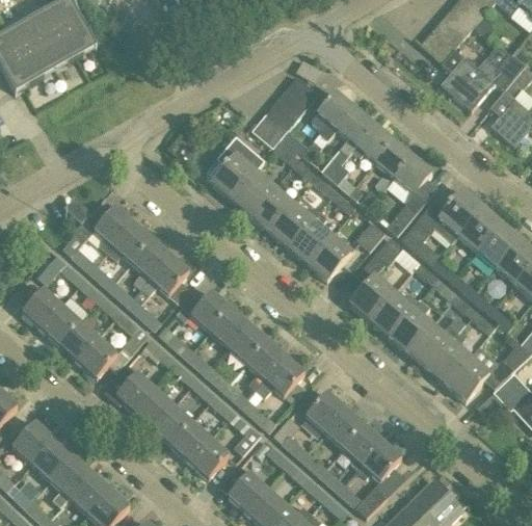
[(0,69),(15,94),(96,48),(68,0),(63,0),(0,36),(0,69)]
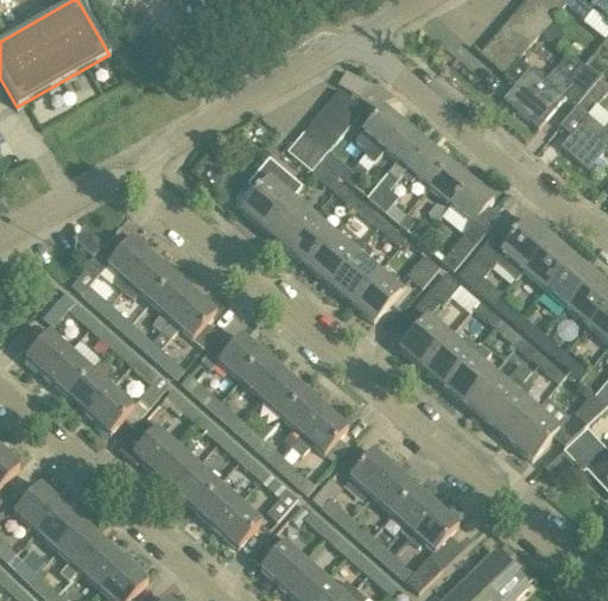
[(213,0),(225,10),(232,0),(213,0)]
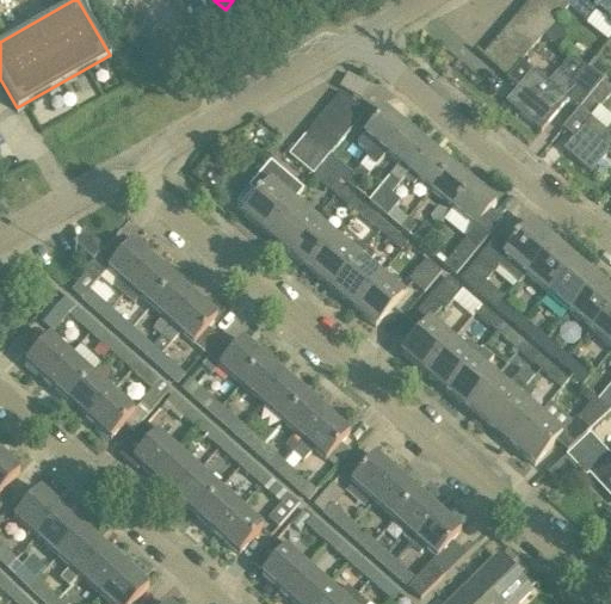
[(538,35),(549,22),(523,0),(513,12),(538,35)]
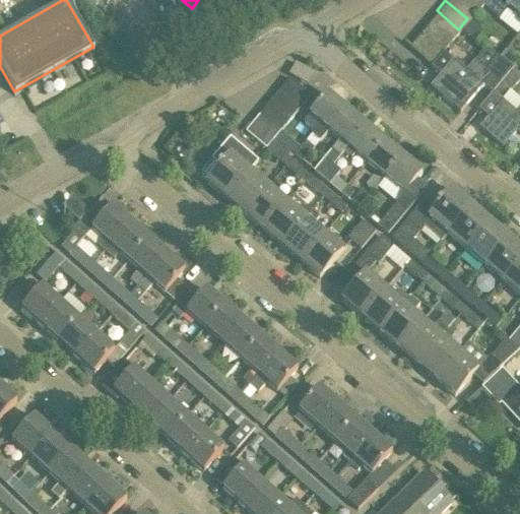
[(467,18),(476,9),(465,0),(445,0),(467,18)]
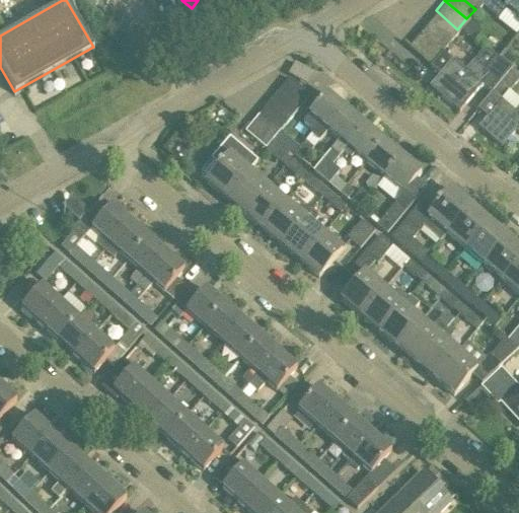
[(464,0),(475,9),(483,0),(464,0)]
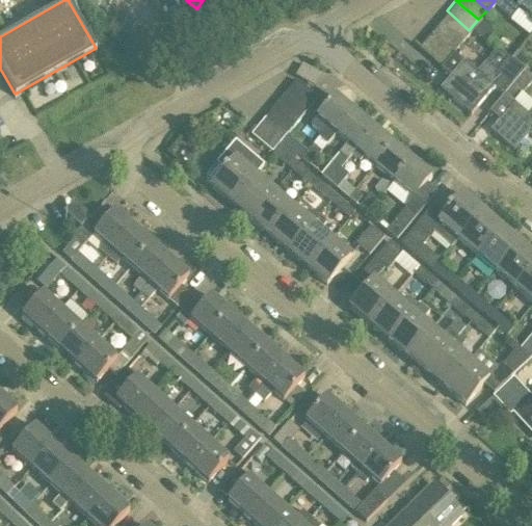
[(531,15),(531,0),(497,0),(495,2),(510,15),(519,4),(531,15)]
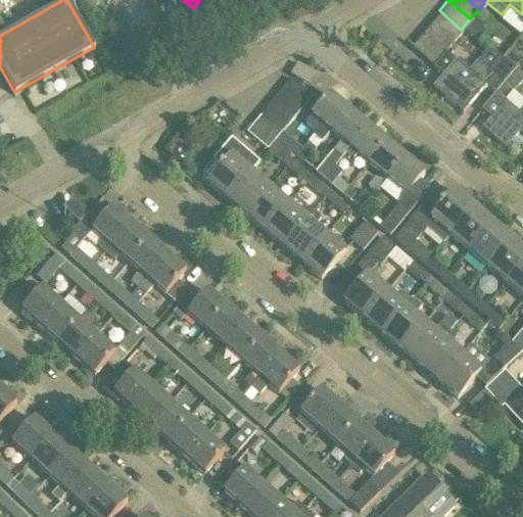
[(453,40),(461,30),(439,10),(430,20),(453,40)]
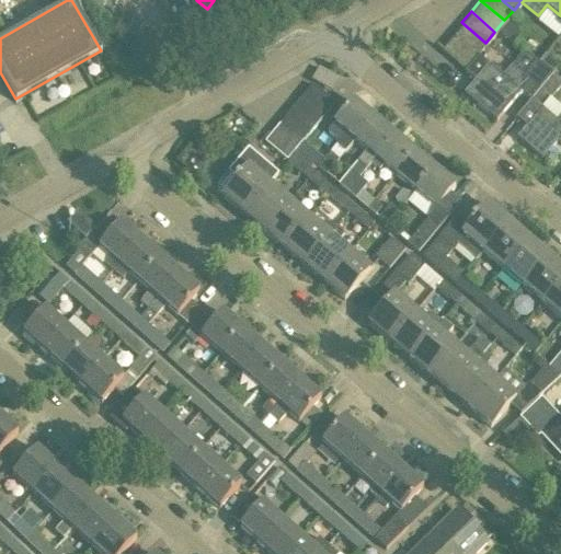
[(478,52),(485,43),(461,22),(453,33),(476,54),(478,52)]
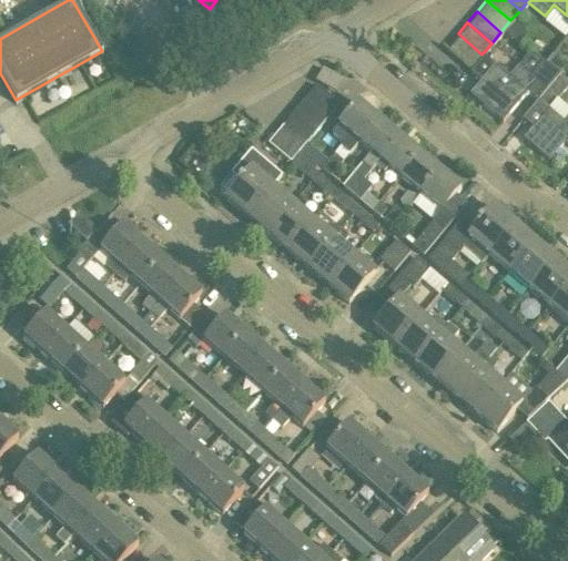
[(472,67),(482,54),(458,33),(447,46),(472,67)]
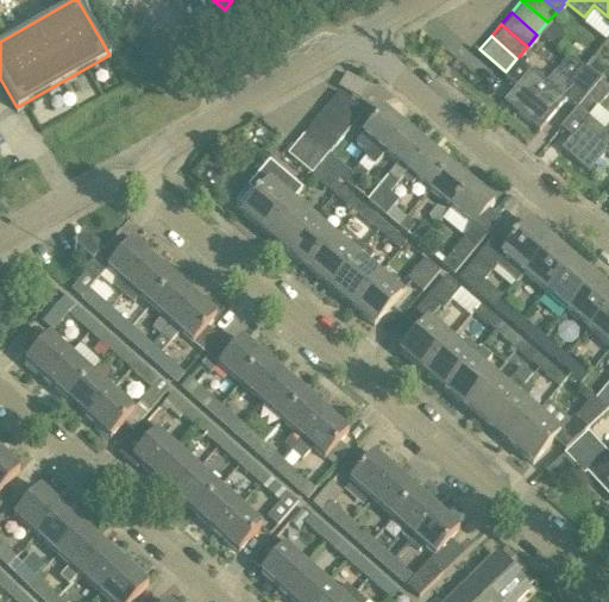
[(504,98),(539,126),(565,95),(576,104),(597,79),(601,76),(581,61),(569,51),(553,69),(554,69),(546,79),(519,56),(516,58),(506,71),(503,73),(516,83),(504,98)]
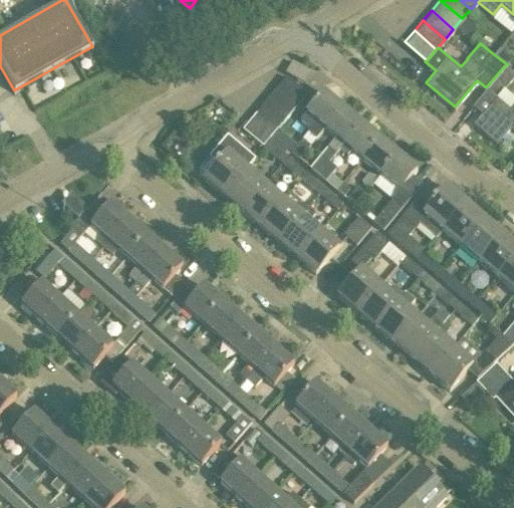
[(504,66),(486,87),(495,95),(473,122),(496,142),(509,125),(513,129),(513,98),(508,106),(496,95),(513,74),(504,66)]
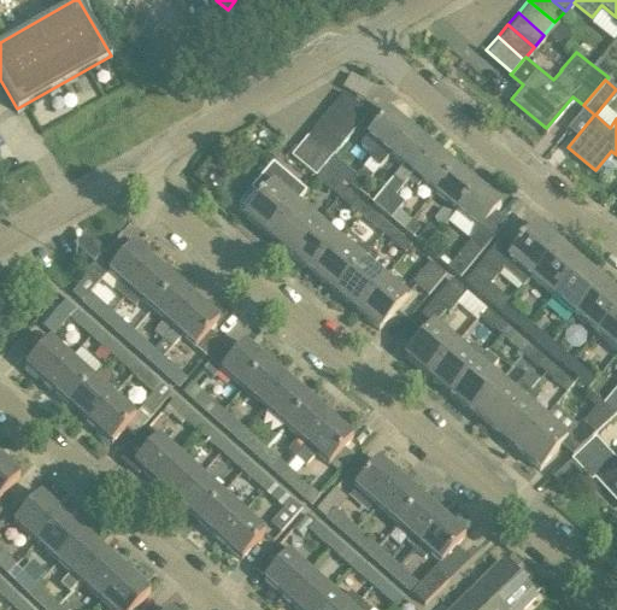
[(333,100),(357,121),(366,110),(342,89),(333,100)]
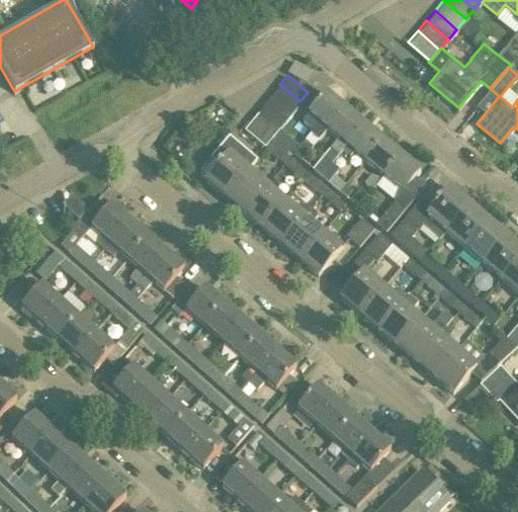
[(291,110),(299,101),(279,84),(271,93),(291,110)]
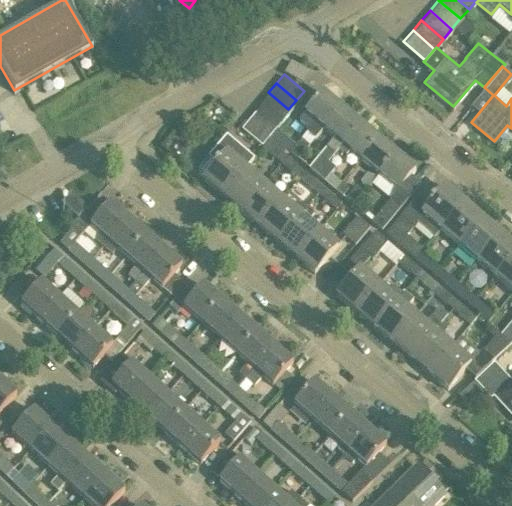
[(323,126),(340,106),(321,89),(298,116),(310,126),(307,129),(314,136),(323,126)]
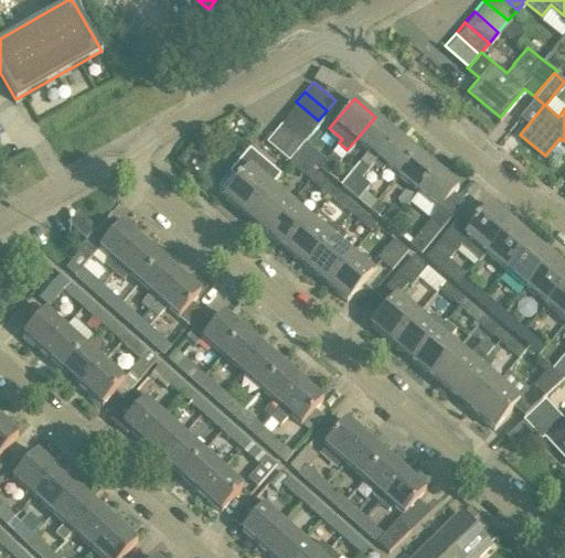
[(309,130),(318,120),(296,102),(288,111),(309,130)]
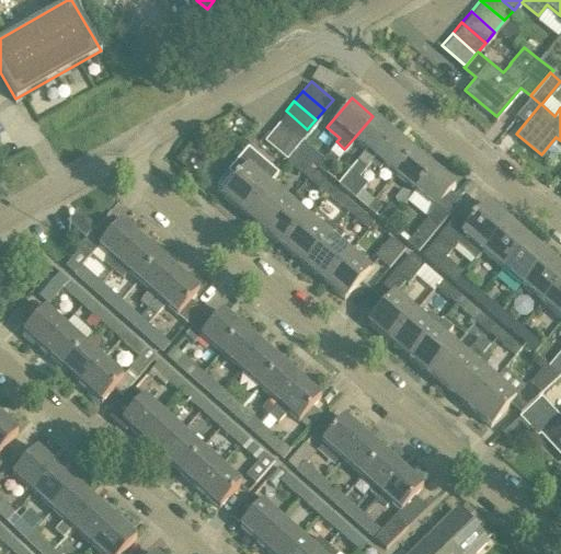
[(299,140),(307,129),(286,111),(277,120),(299,140)]
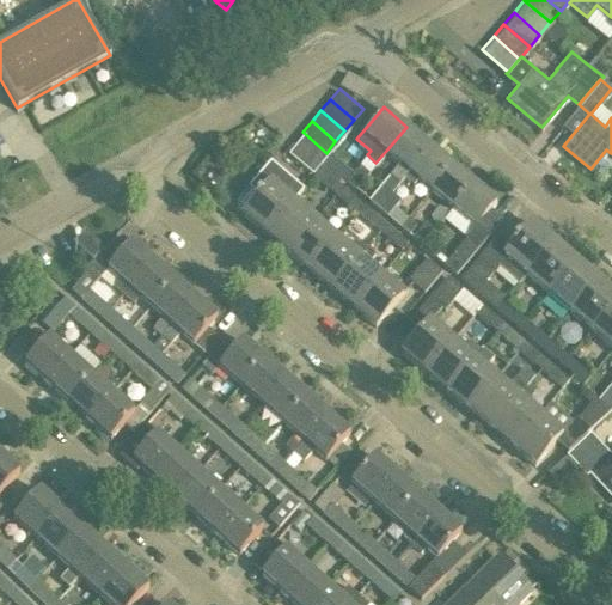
[(404,173),(428,145),(407,127),(386,151),(399,163),(369,195),(379,205),(391,190),(391,189),(404,173)]
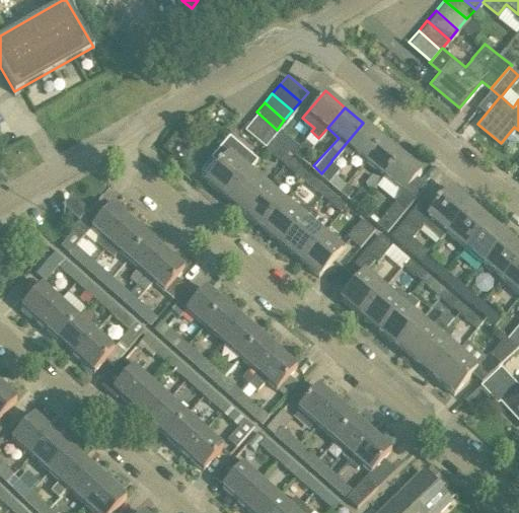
[(264,144),(277,130),(256,112),(243,127),(264,144)]
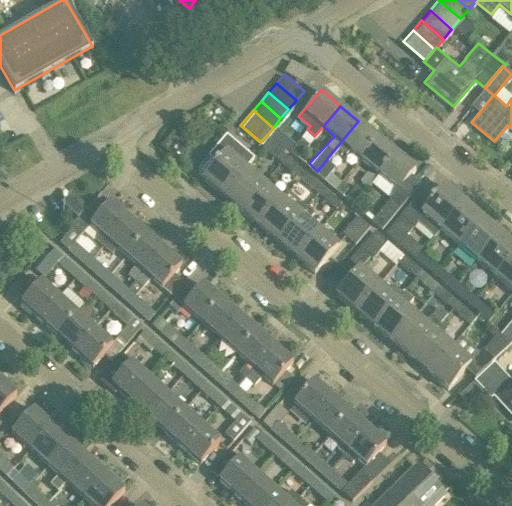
[(360,157),(377,137),(358,121),(338,145),(346,152),(349,148),(360,157)]
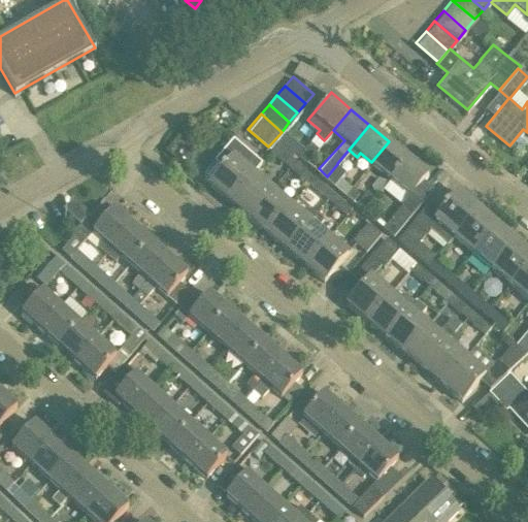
[(253,170),(261,160),(234,136),(216,158),(204,171),(204,176),(209,182),(209,183),(228,198),(253,170)]
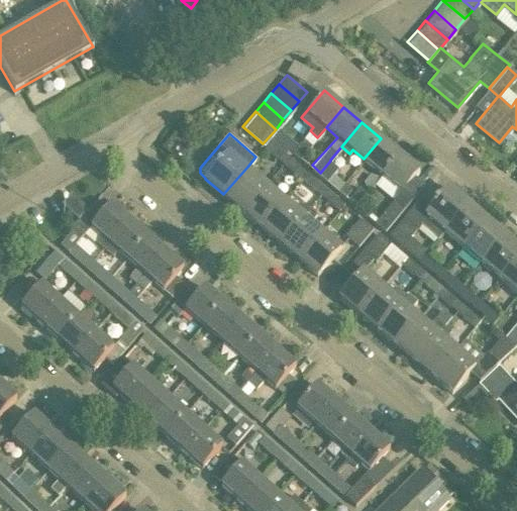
[(302,138),(299,135),(289,147),(301,158),(312,144),(303,137),(302,138)]
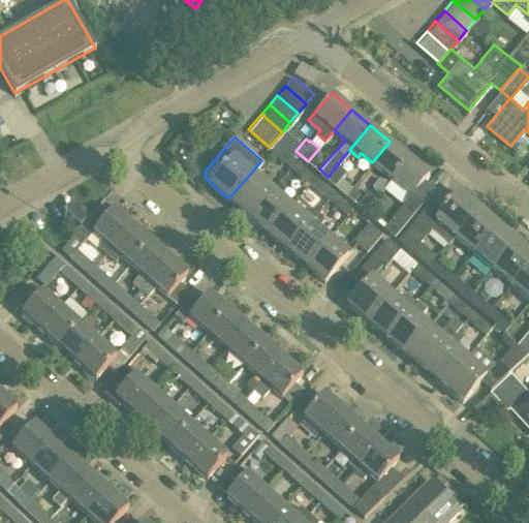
[(391,179),(408,157),(390,142),(372,162),(391,179)]
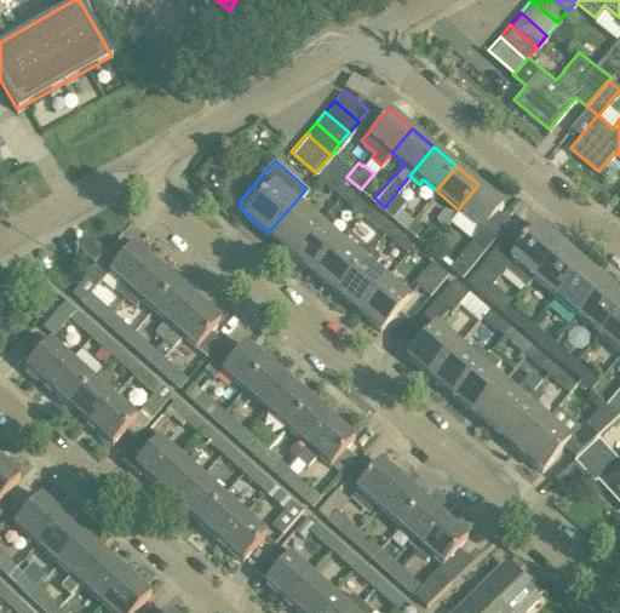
[(339,194),(346,185),(325,167),(317,176),(339,194)]
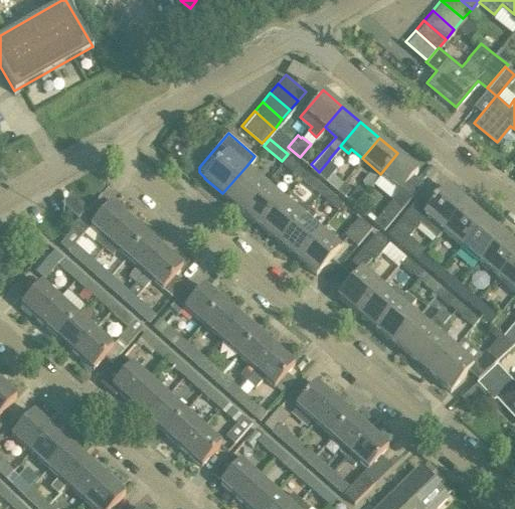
[(398,189),(373,220),(383,228),(420,184),(410,176),(416,169),(397,153),(380,174),(398,189)]
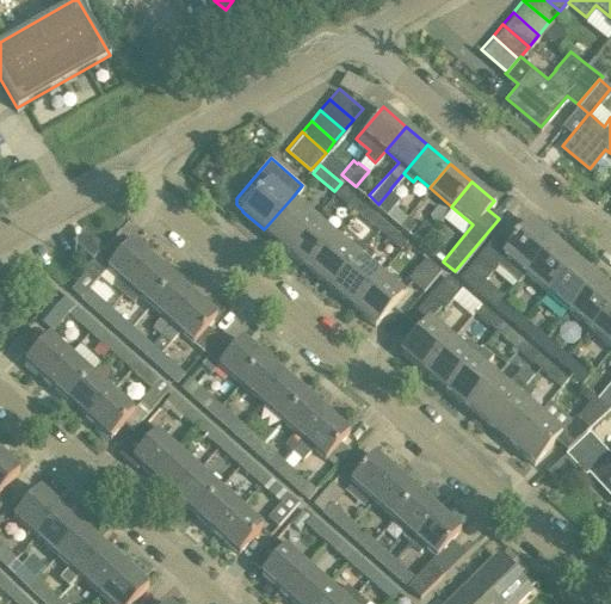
[(356,210),(363,202),(341,183),(334,191),(356,210)]
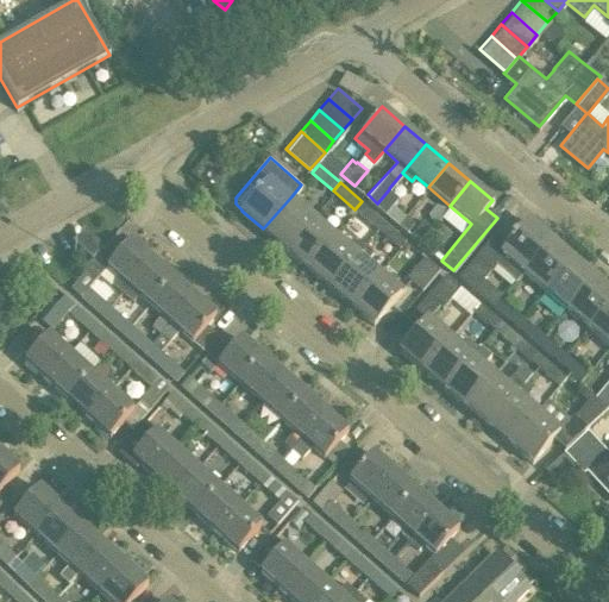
[(286,248),(313,215),(292,198),(302,186),(301,185),(292,196),(263,229),(286,248)]
